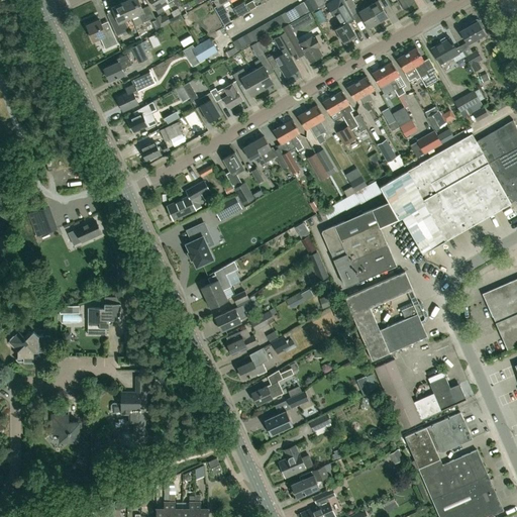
[(131,17),(135,25),(154,17),(148,5),(141,8),(137,0),(127,0),(124,1),(131,17)]
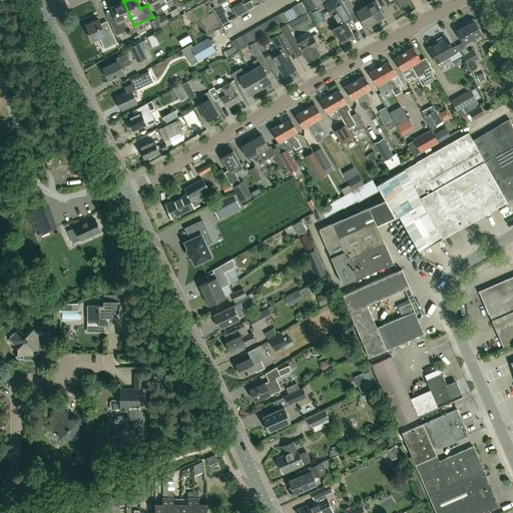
[(160,6),(165,3),(168,7),(169,6),(164,0),(148,0),(154,9),(157,14),(163,10),(160,6)]
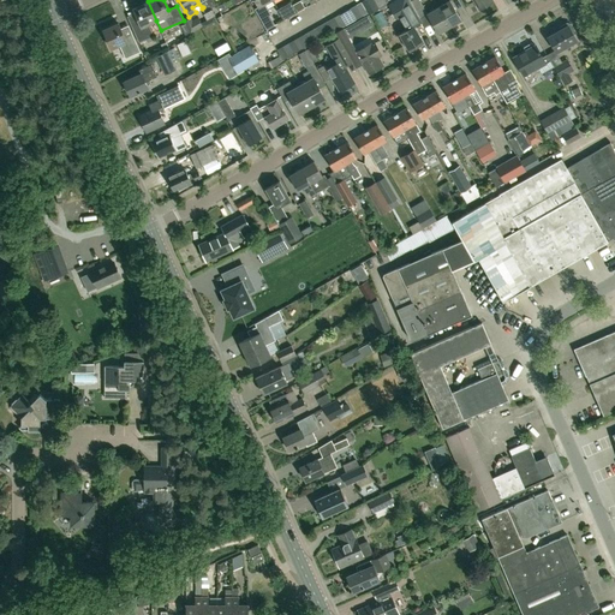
[(255,0),(258,6),(255,9),(267,30),(275,25),(269,15),(270,15),(264,3),(269,0),(255,0)]
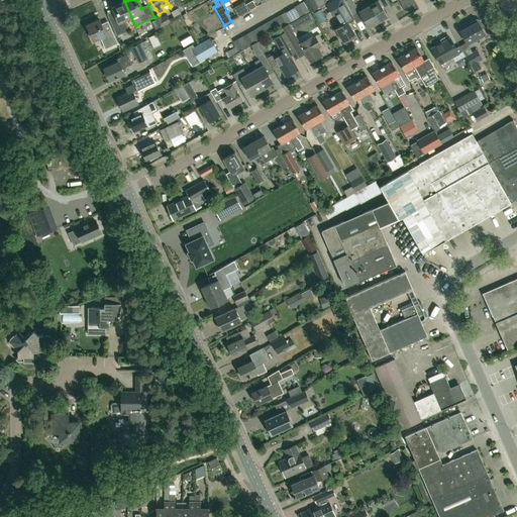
[(245,4),(247,8),(248,7),(250,10),(256,6),(253,1),(252,0),(245,4)]
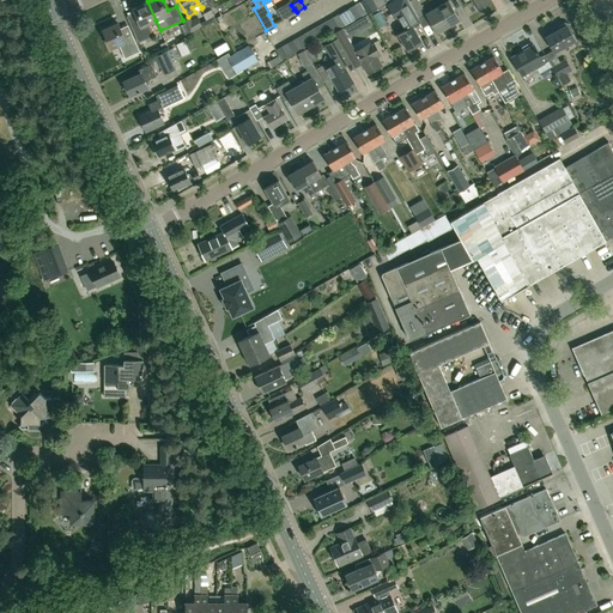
[(366,0),(363,0),(360,1),(366,13),(368,14),(370,13),(374,11),(366,0)]
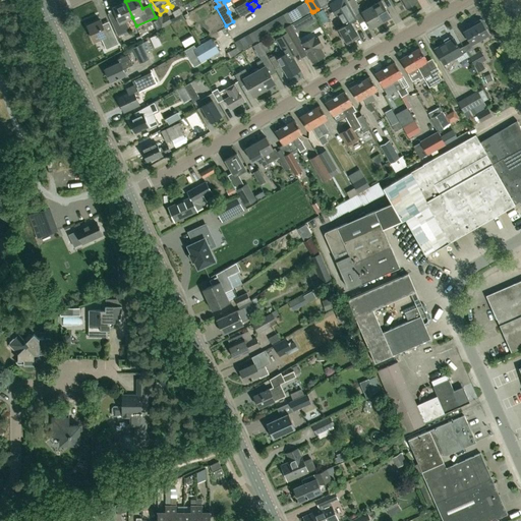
[(316,0),(311,0),(317,9),(322,7),(316,0)]
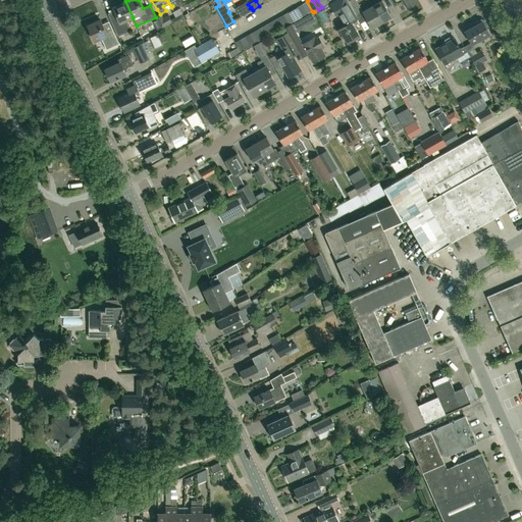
[(354,10),(355,13),(361,9),(355,0),(349,0),(354,10)]
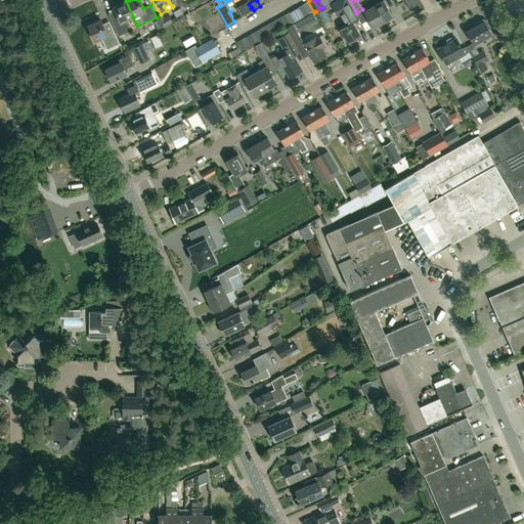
[(374,6),(383,23),(393,16),(384,0),(374,6)]
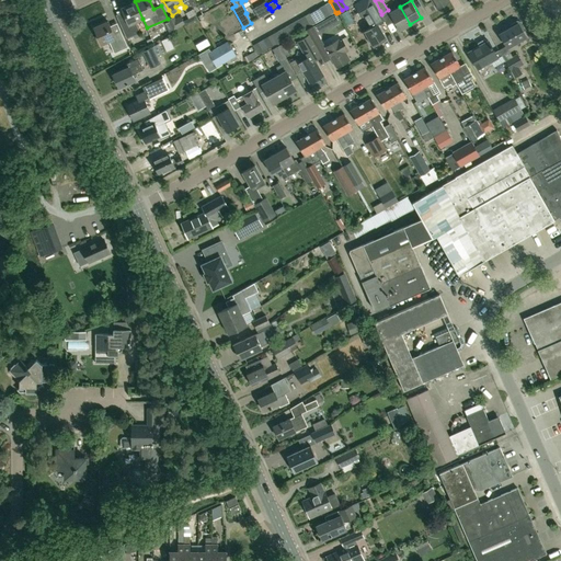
[(136,22),(142,19),(135,1),(122,8),(126,18),(119,21),(127,38),(140,33),(136,22)]
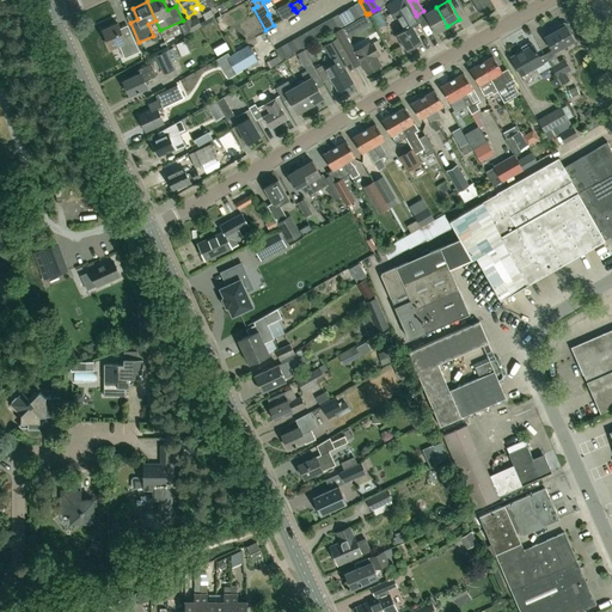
[(219,13),(227,8),(224,1),(215,6),(219,13)]
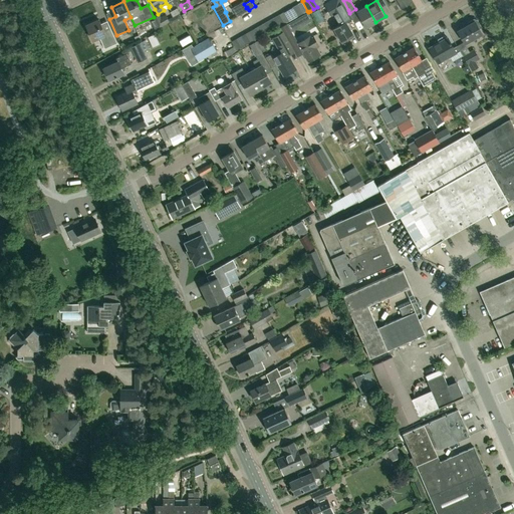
[(302,1),(297,4),(303,14),(307,11),(302,1)]
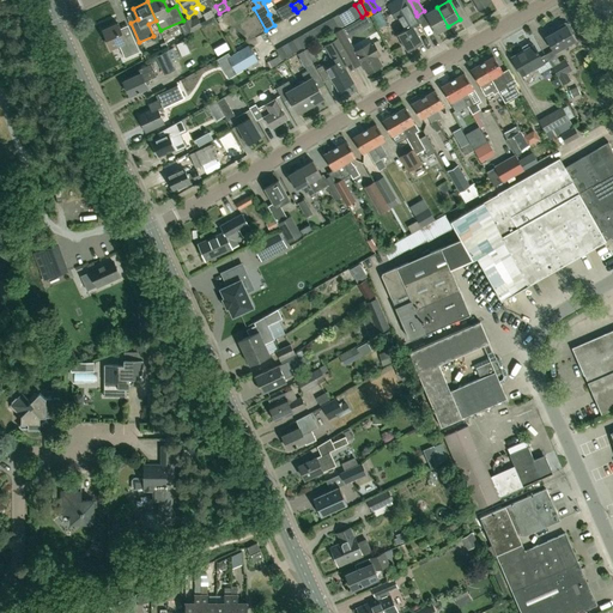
[(354,5),(349,8),(356,19),(362,17),(354,5)]
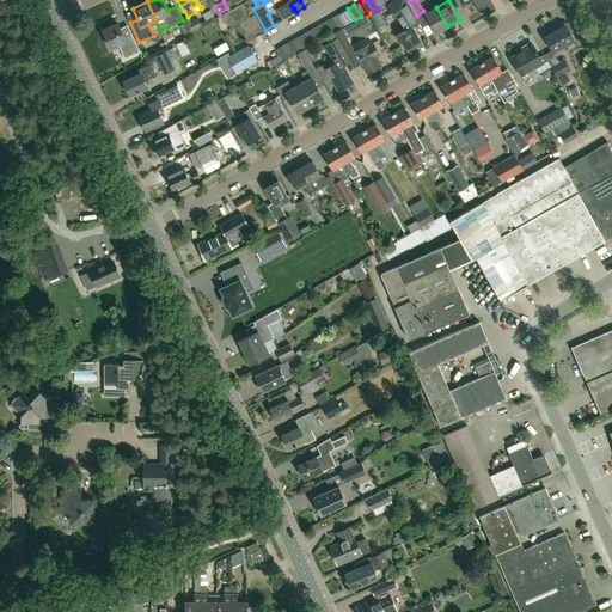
[(281,6),(275,10),(280,18),(286,14),(281,6)]
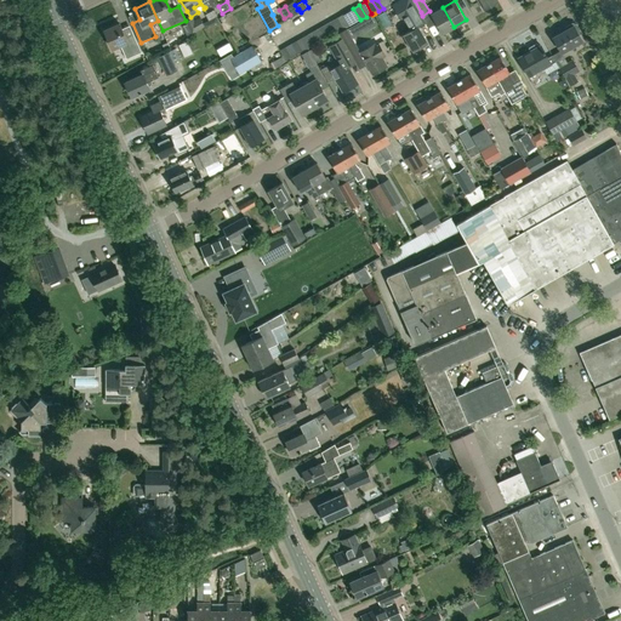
[(443,34),(454,27),(443,7),(431,13),(443,34)]
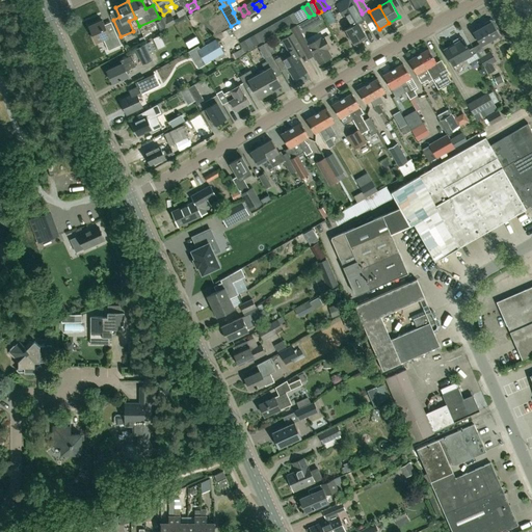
[(302,7),(298,9),(303,20),(309,17),(302,7)]
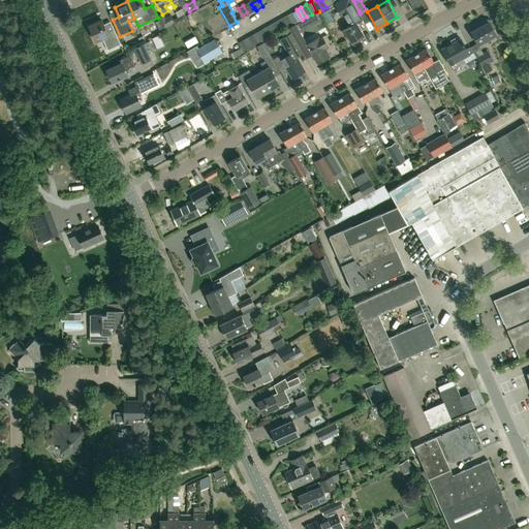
[(178,18),(185,13),(182,8),(175,12),(178,18)]
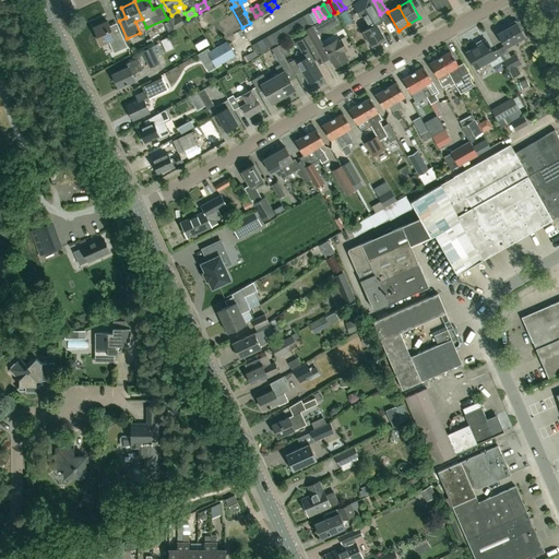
[(313,10),(308,13),(313,24),(319,21),(313,10)]
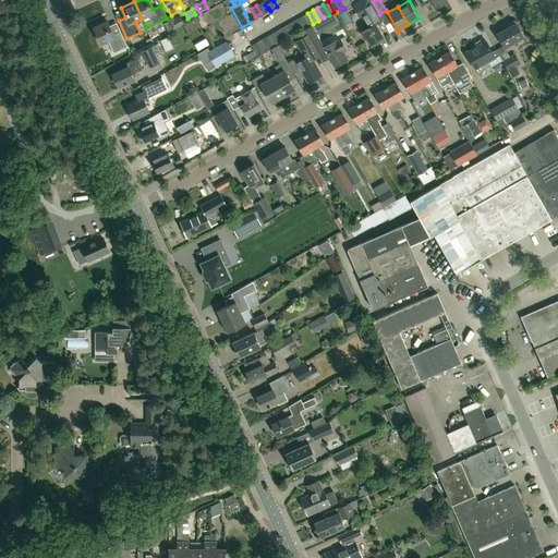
[(307,13),(302,16),(308,26),(313,24),(307,13)]
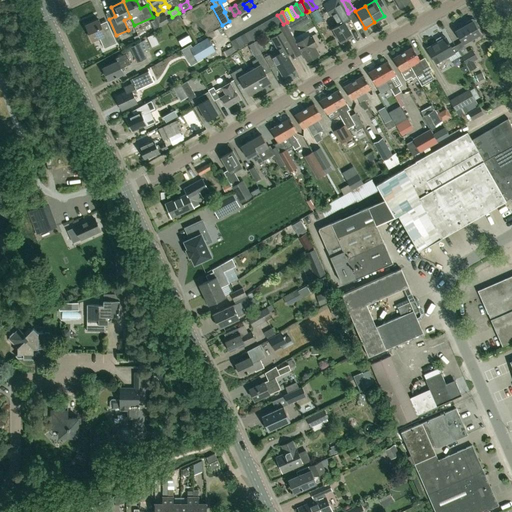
[(153,17),(159,28),(169,22),(164,14),(160,16),(158,14),(153,17)]
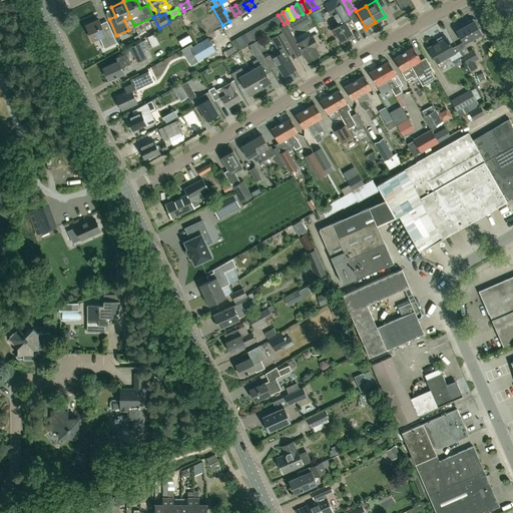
[(278,15),(274,17),(279,27),(284,24),(278,15)]
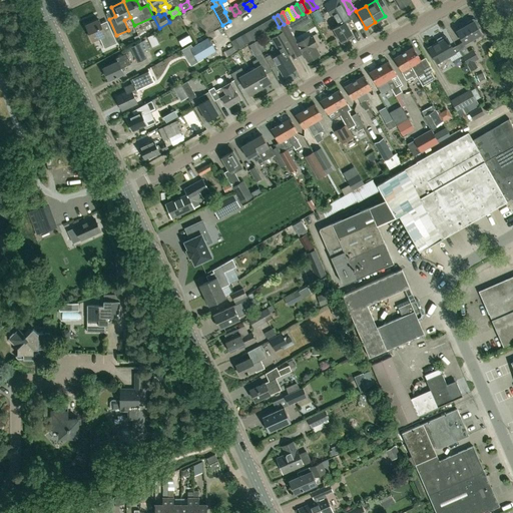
[(342,17),(341,15),(336,18),(340,25),(334,29),(341,42),(354,35),(343,16),(342,17)]
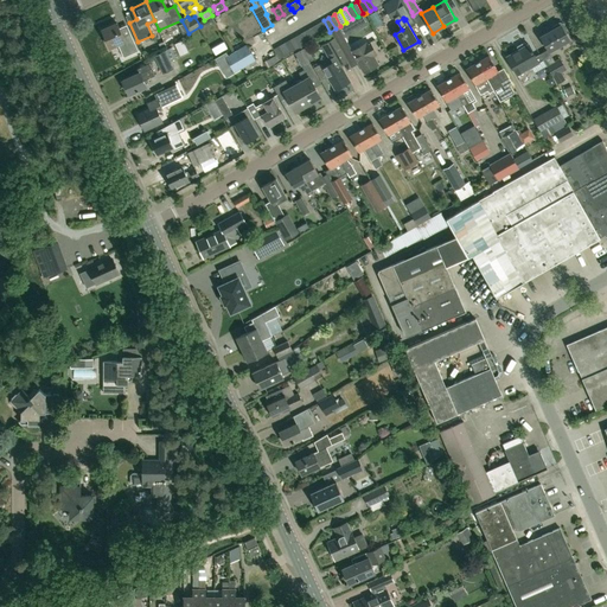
[(324,20),(318,24),(324,36),(330,32),(324,20)]
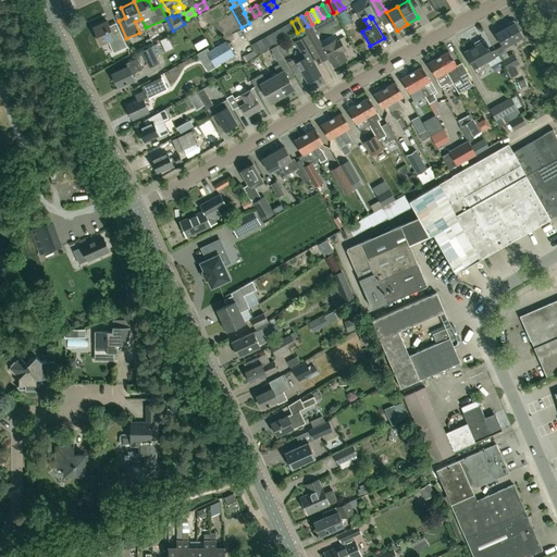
[(113,34),(107,21),(93,27),(100,44),(109,40),(114,52),(127,47),(120,31),(113,34)]
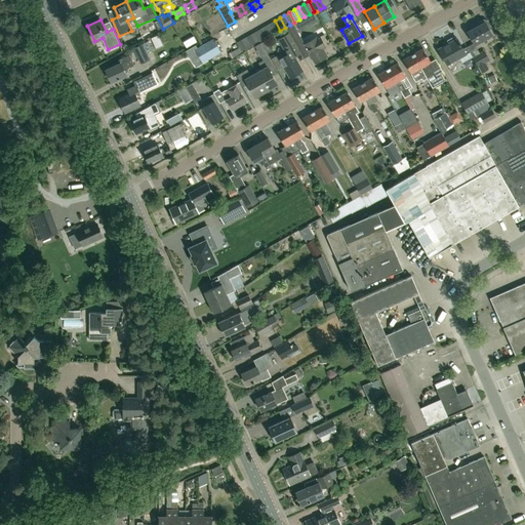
[(478,23),(479,26),(468,32),(474,43),(475,44),(492,35),(489,30),(491,29),(487,21),(484,19),(478,23)]
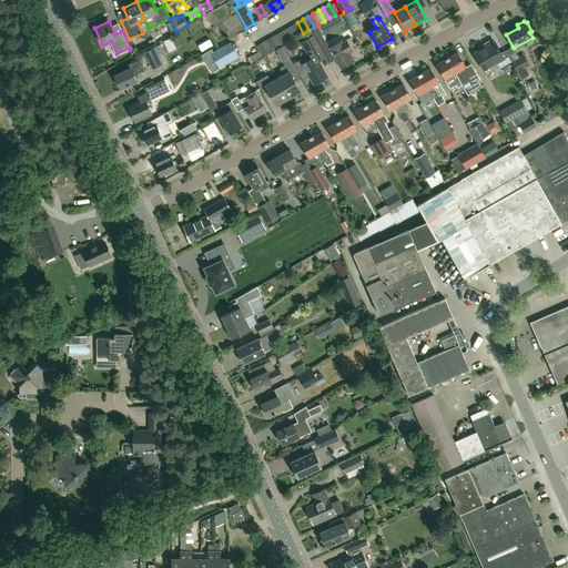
[(297,22),(292,26),(298,36),(303,33),(297,22)]
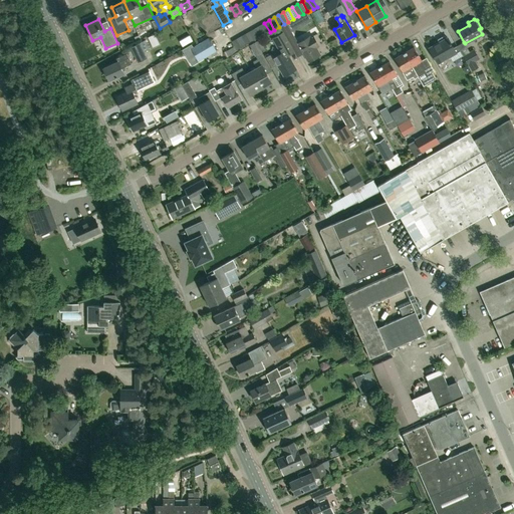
[(264,23),(260,25),(265,35),(270,32),(264,23)]
